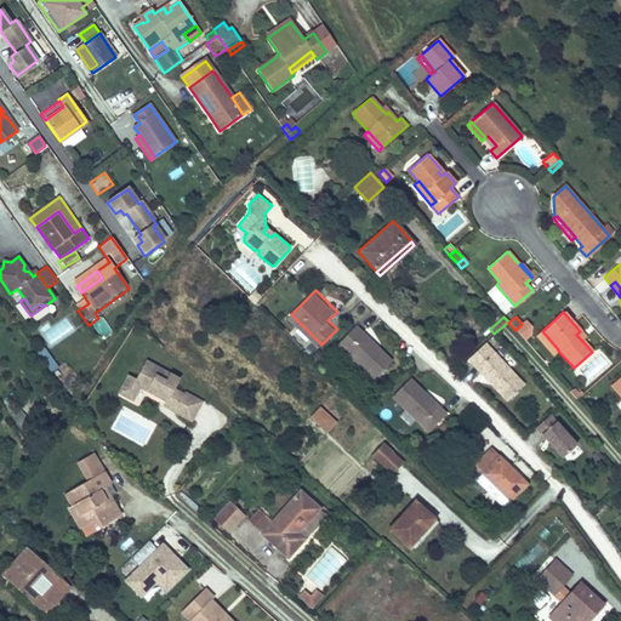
[(530,326),(525,320),(522,324),(516,330),(524,340),(529,335),(530,326)]
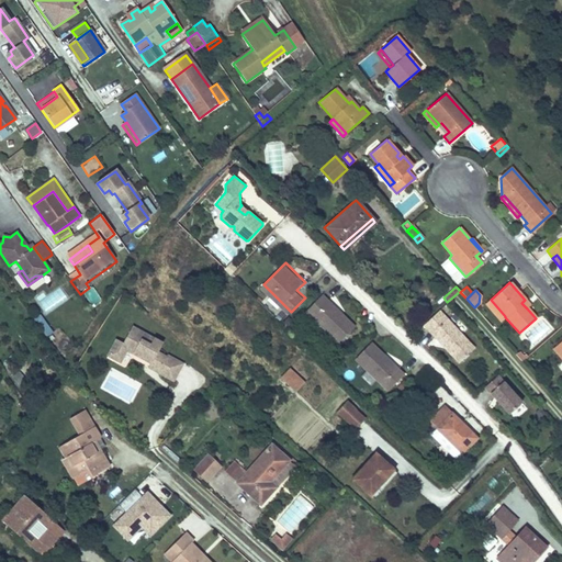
[(324,293),(308,310),(341,341),(357,326),(324,293)]
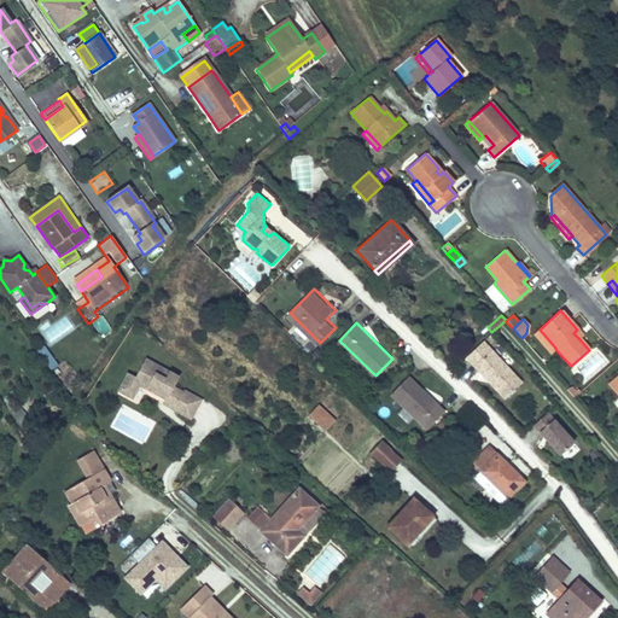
[(540,330),(536,332),(552,351),(555,348),(540,330)]
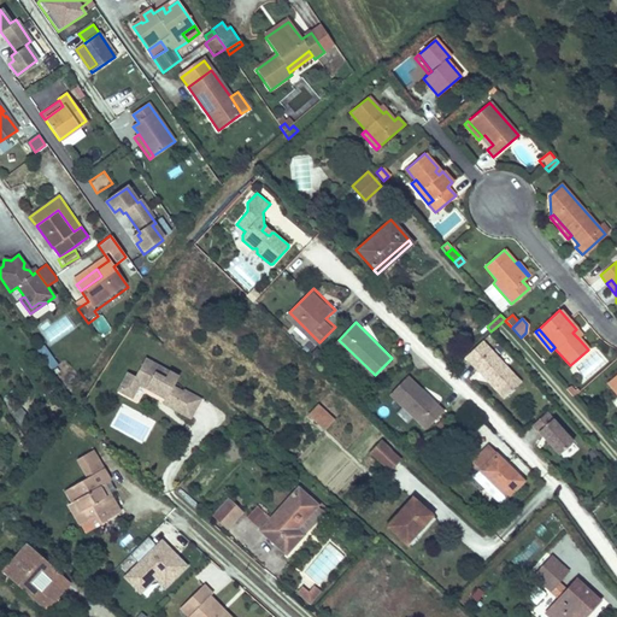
[(521,383),(482,341),(464,357),(486,378),(487,377),(491,381),(488,382),(504,399),(521,383)]
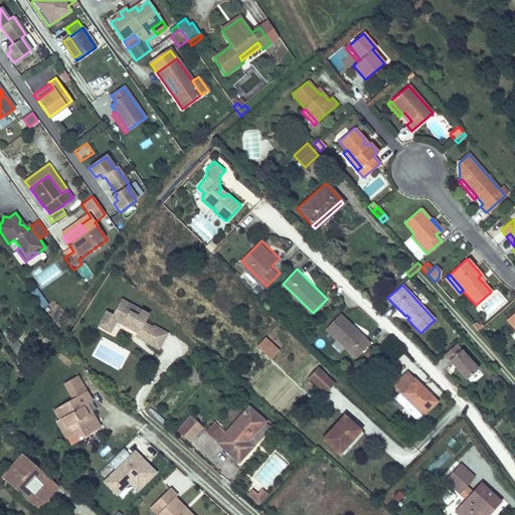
[(48,305),(37,290),(31,295),(42,310),(48,305)]
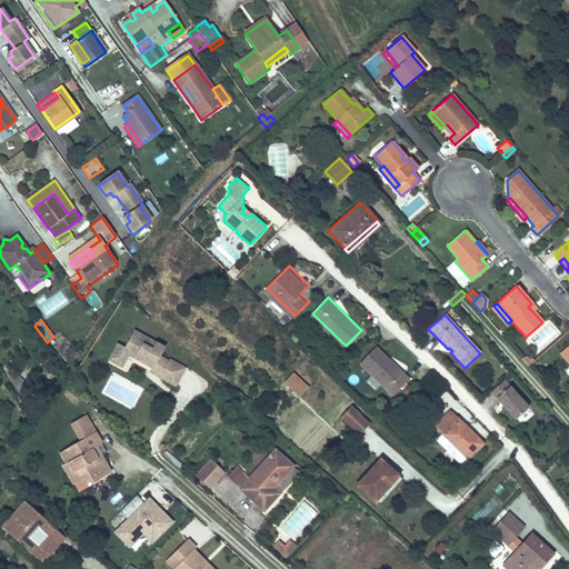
[(163,367),(159,376),(175,385),(185,367),(169,359),(168,360),(159,356),(165,347),(133,330),(125,346),(118,342),(109,359),(121,366),(128,353),(152,367),(156,362),(163,367)]
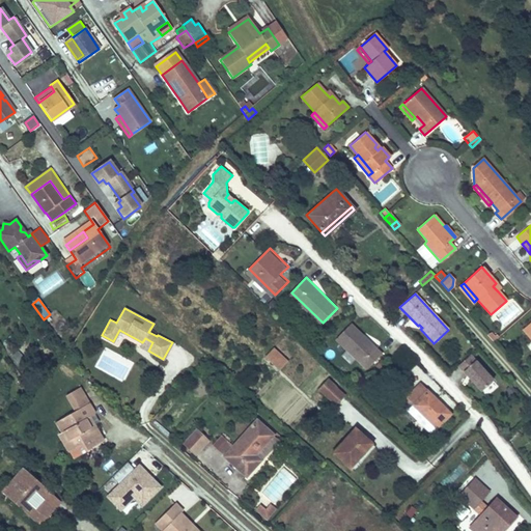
[(530,320),(522,329),(530,339),(530,320)]
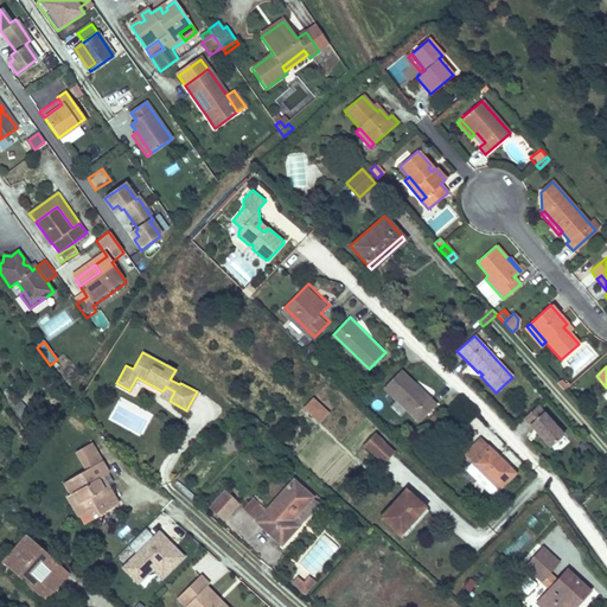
[(438,404),(401,370),(384,388),(420,422),(438,404)]
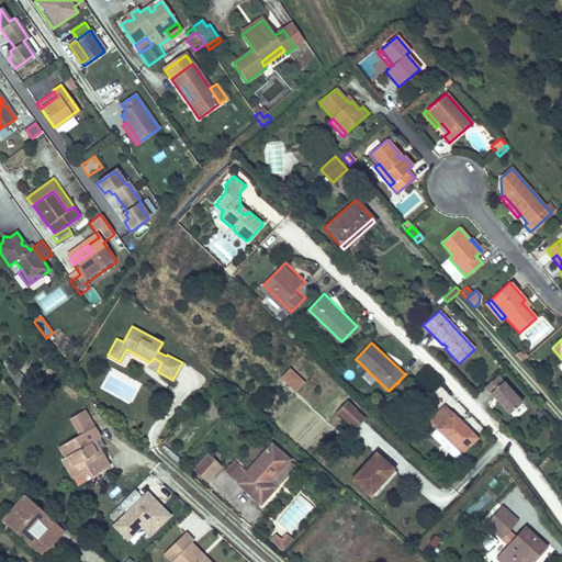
[(154,358),(150,362),(148,367),(157,371),(161,362),(154,358)]
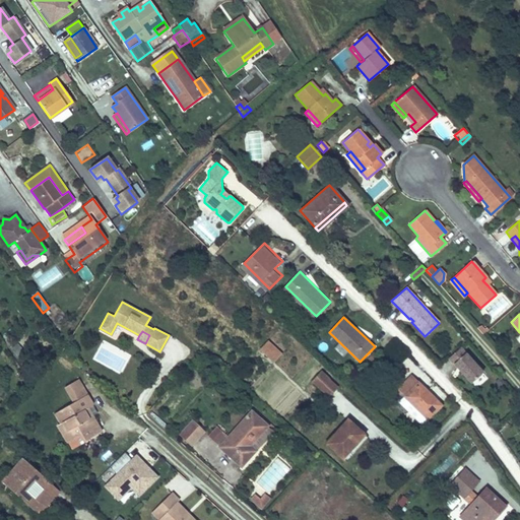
[(282,353),(268,339),(260,347),(273,362),(282,353)]
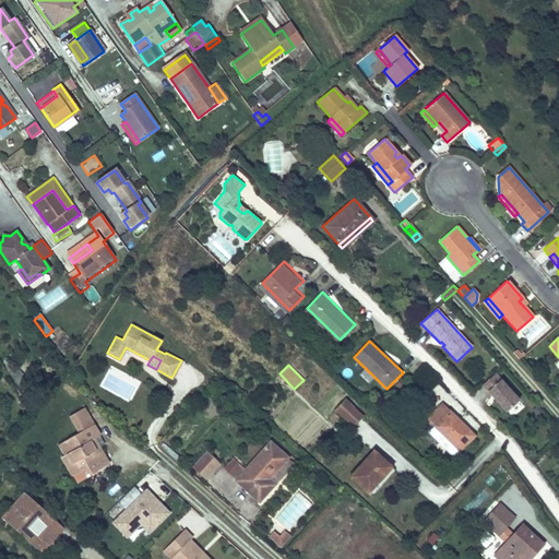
[(437,381),(427,371),(423,375),(420,372),(418,375),(421,378),(414,384),(425,394),(437,381)]
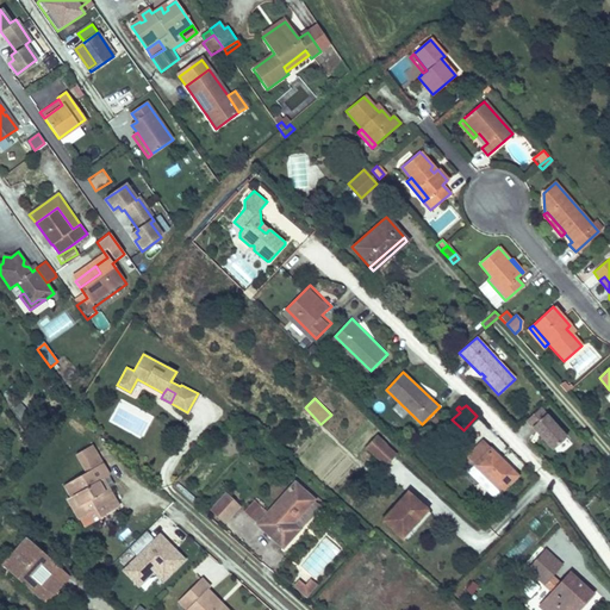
[(540,408),(526,421),(536,433),(537,431),(540,435),(539,435),(552,450),(566,439),(540,408)]
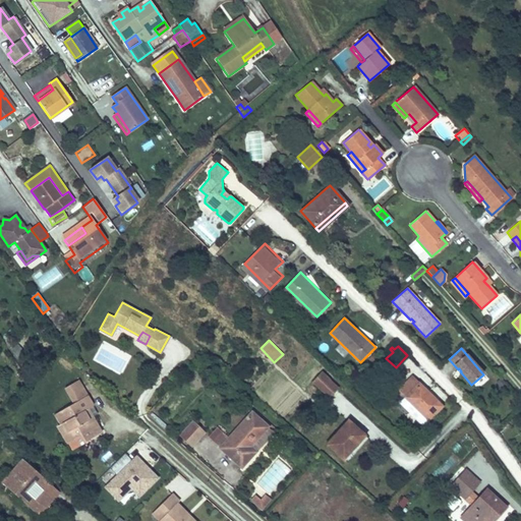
[(338,389),(323,372),(312,383),(328,399),(338,389)]
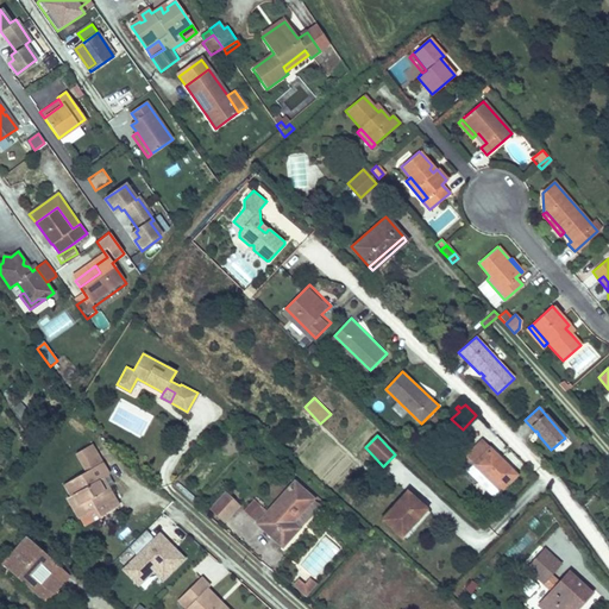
[(482,439),(466,454),(475,463),(473,464),(500,490),(516,475),(482,439)]
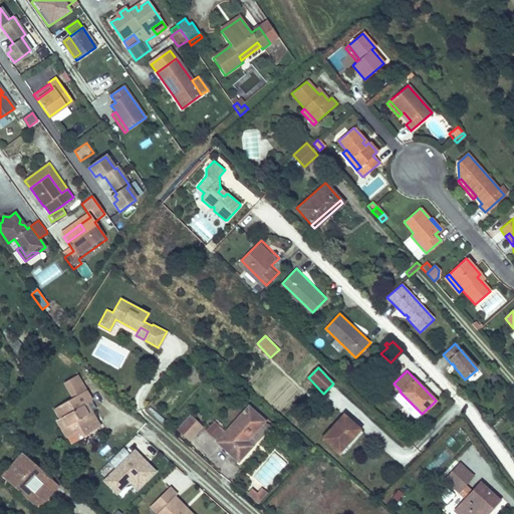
[(64,382),(72,399),(85,391),(76,375),(64,382)]
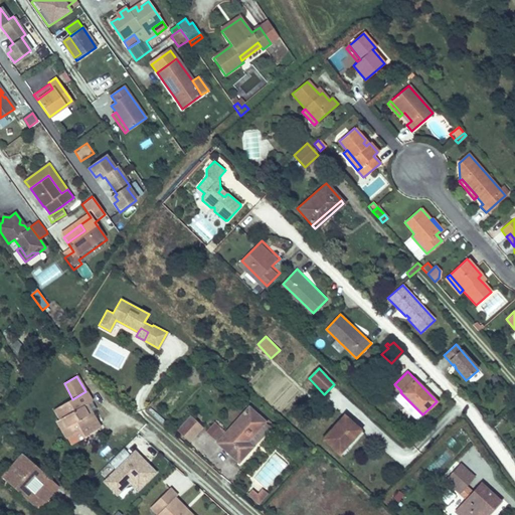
[(66,439),(68,438),(71,443),(92,431),(88,423),(95,419),(90,410),(87,404),(91,401),(86,391),(72,399),(54,409),(59,419),(56,421),(66,439)]
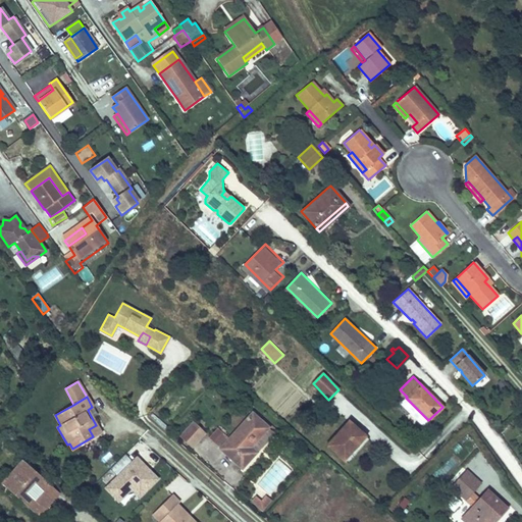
[(229,437),(222,446),(220,448),(242,468),(274,432),(252,413),(229,437)]
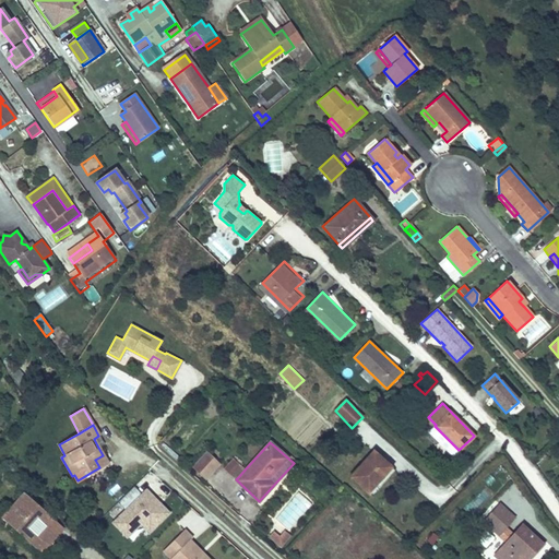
[(368,492),(377,482),(391,466),(373,451),(351,477),(368,492)]
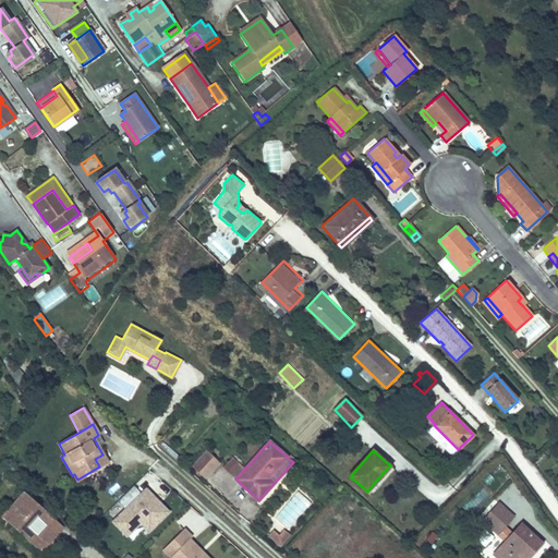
[(206,453),(194,466),(205,476),(217,463),(206,453)]
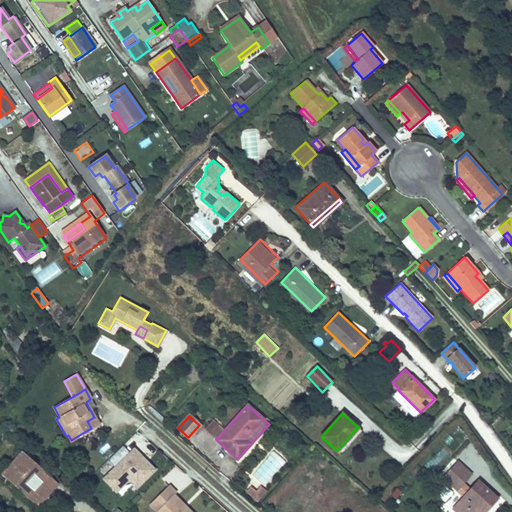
[(94,417),(87,421),(91,428),(98,424),(94,417)]
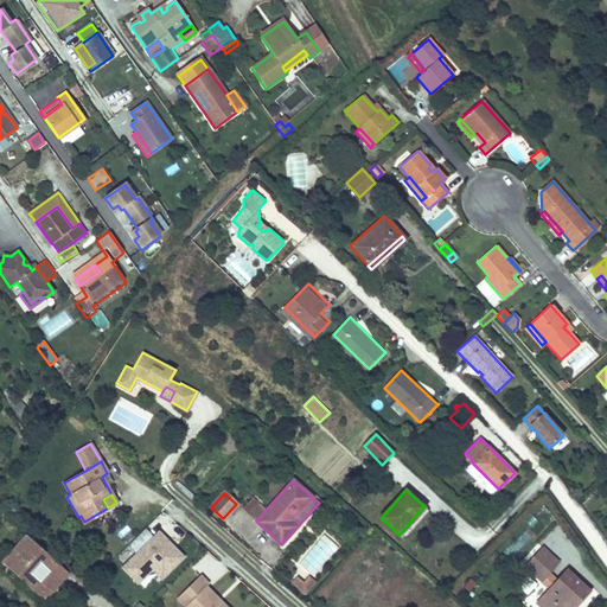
[(253,497),(242,509),(256,521),(259,518),(267,509),(253,497)]
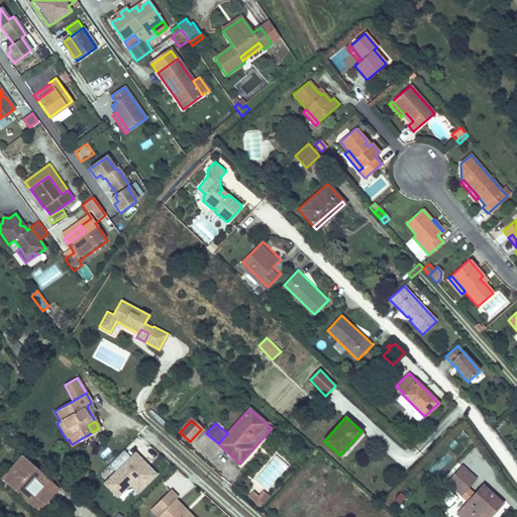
[(362,431),(348,445),(352,448),(366,434),(362,431)]
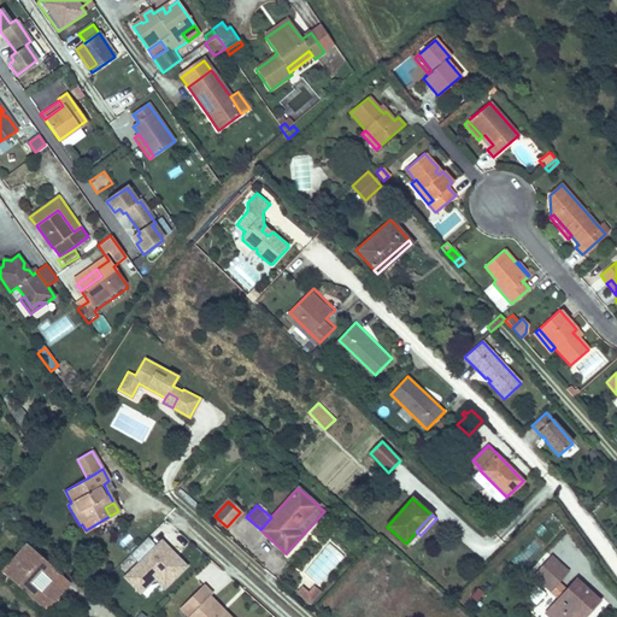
[(137,562),(125,574),(142,591),(156,577),(165,587),(188,566),(178,556),(162,539),(154,545),(148,539),(130,554),(137,562)]
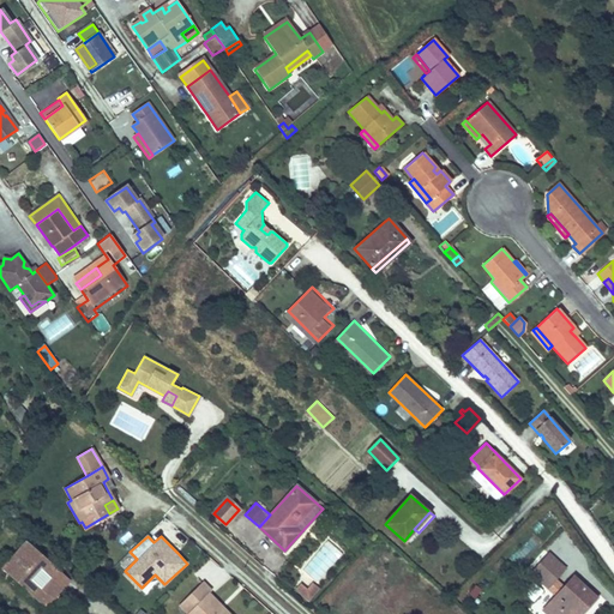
[(60,590),(48,579),(56,570),(25,542),(2,567),(44,607),(60,590)]
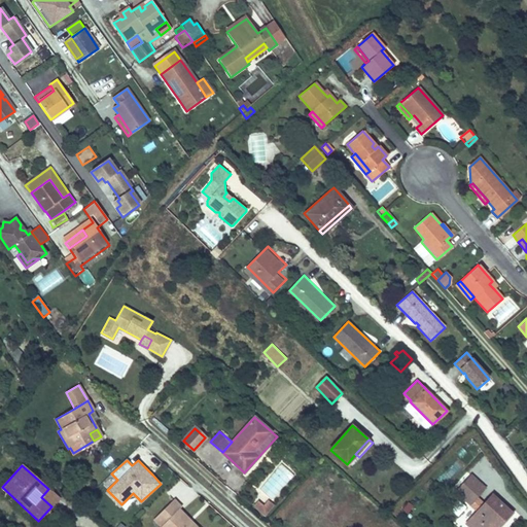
[(471,476),(456,491),(469,503),(485,488),(471,476)]
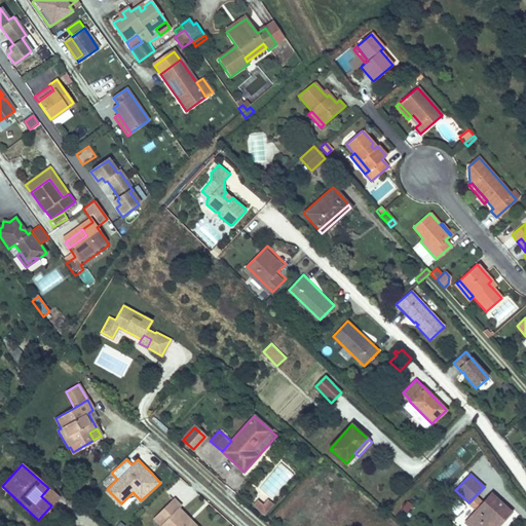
[(48,488),(41,496),(51,505),(59,498),(48,488)]
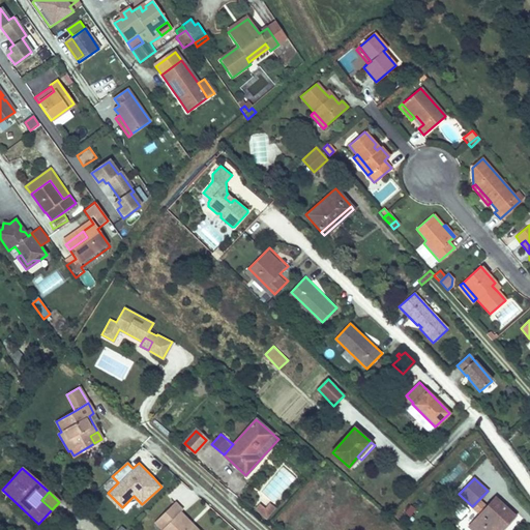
[(108,493),(106,494),(120,508),(122,507),(108,493)]
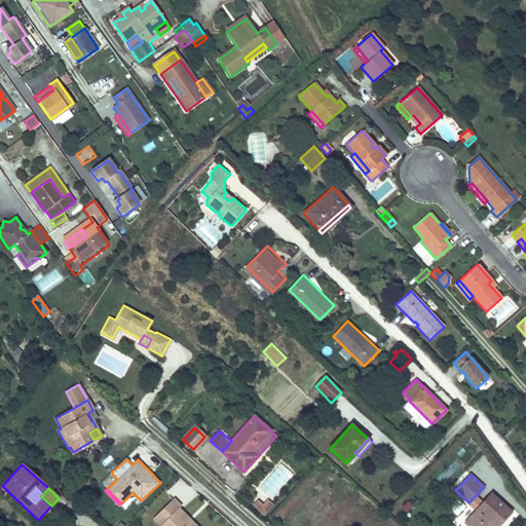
[(492,494),(465,522),(468,525),(493,525),(501,519),(502,520),(511,512),(492,494)]
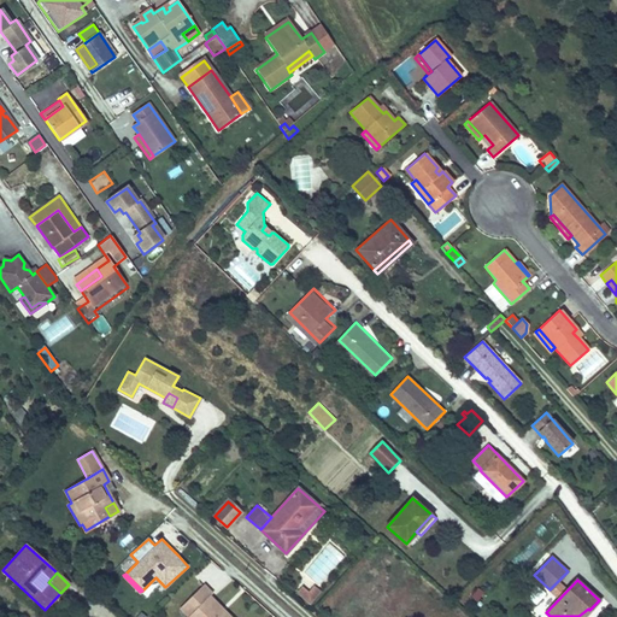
[(180,607),(188,616),(187,616),(229,616),(225,612),(209,597),(212,593),(204,585),(186,601),(183,605),(180,607)]
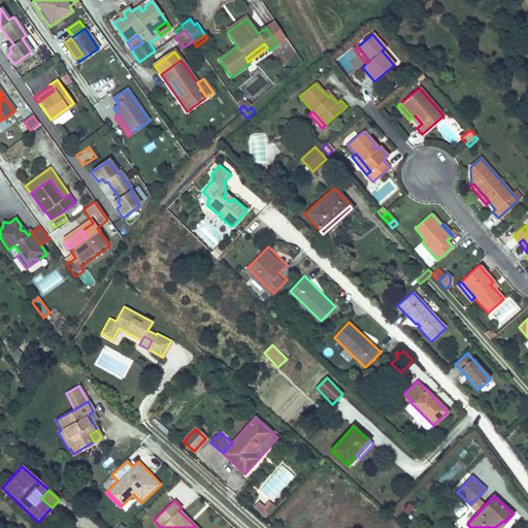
[(254,506),(260,512),(264,507),(258,501),(254,506)]
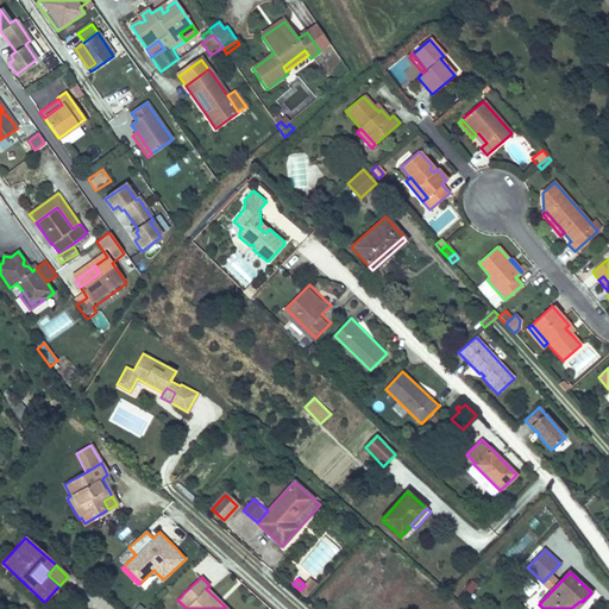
[(305,585),(300,590),(305,595),(315,583),(311,579),(305,585)]
